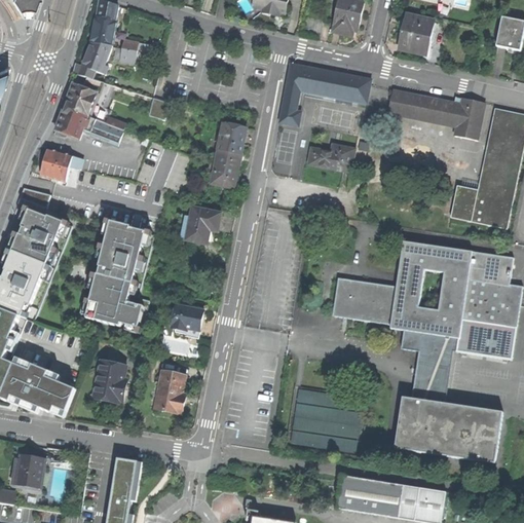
[(99,0),(97,15),(114,19),(116,4),(105,0),(99,0)]
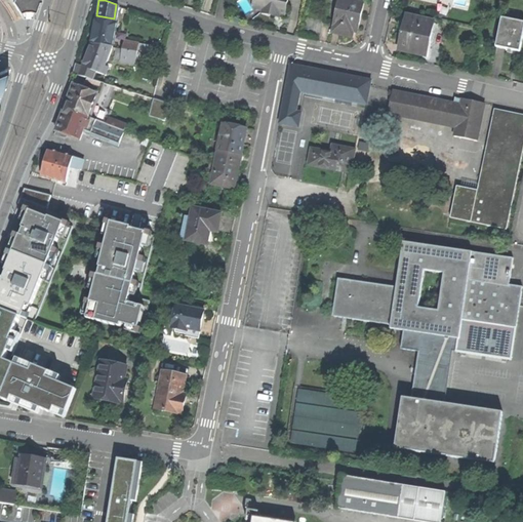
[(238,0),(243,10),(251,6),(247,0),(238,0)]
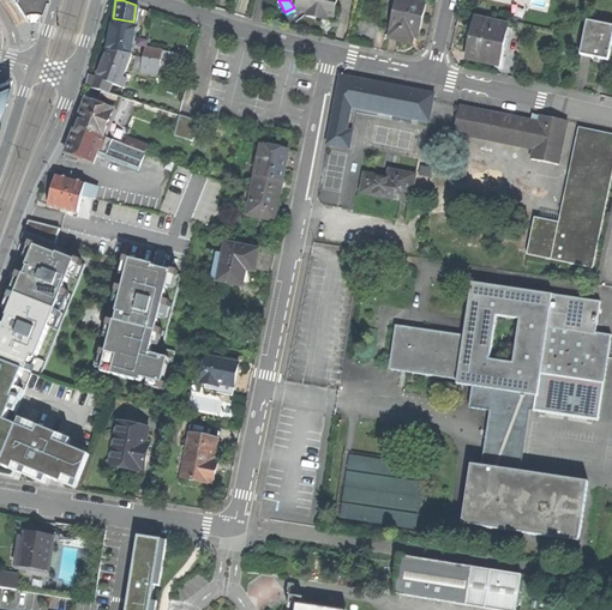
[(325,13),(331,14),(334,0),(297,0),(295,5),(306,7),(305,12),(313,13),(319,16),(319,12),(325,13)]
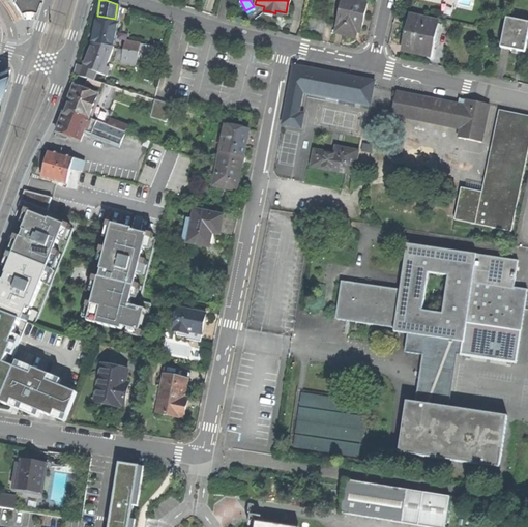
[(336,12),(332,31),(354,35),(355,30),(358,31),(361,18),(364,2),(355,0),(335,0),(334,11),(336,12)]
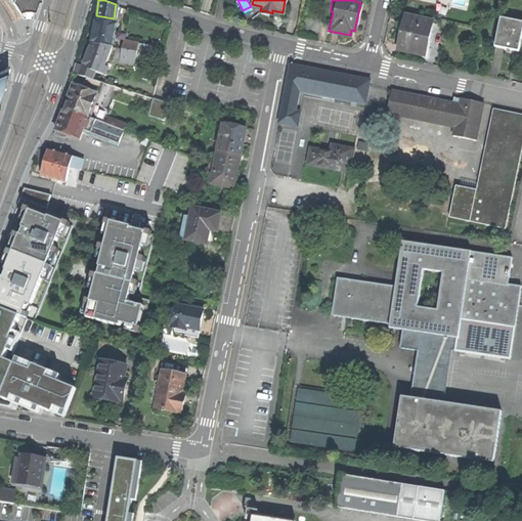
[(93,24),(89,40),(110,44),(115,18),(114,18),(96,15),(94,14),(93,24)]
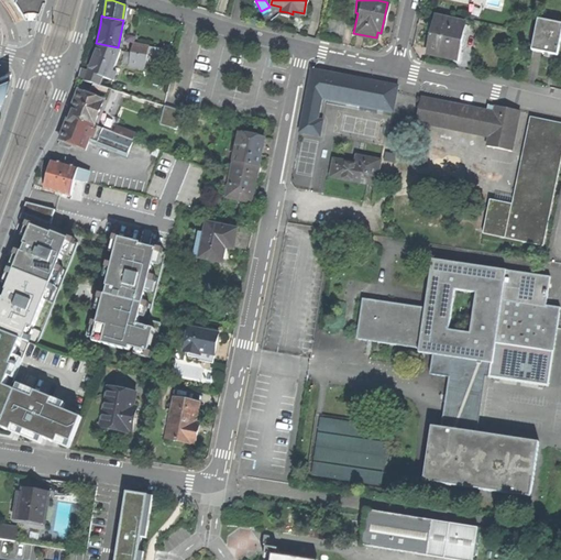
[(462,22),(433,15),(429,30),(426,50),(454,55),(462,22)]
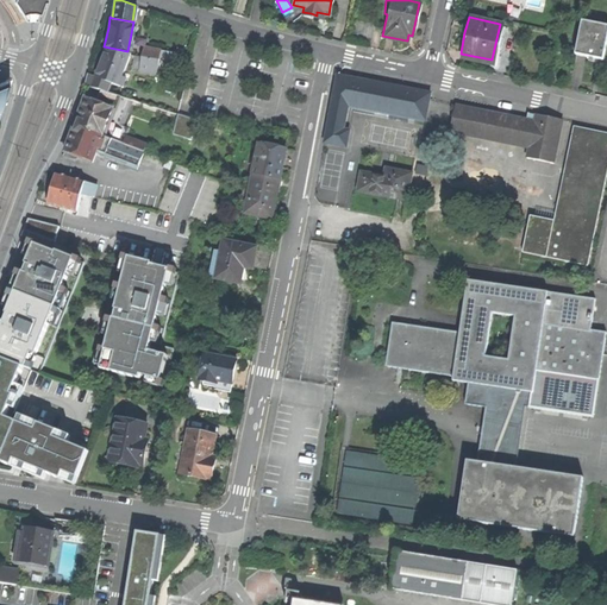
[(573,51),(601,56),(606,25),(606,21),(579,17),(573,51)]
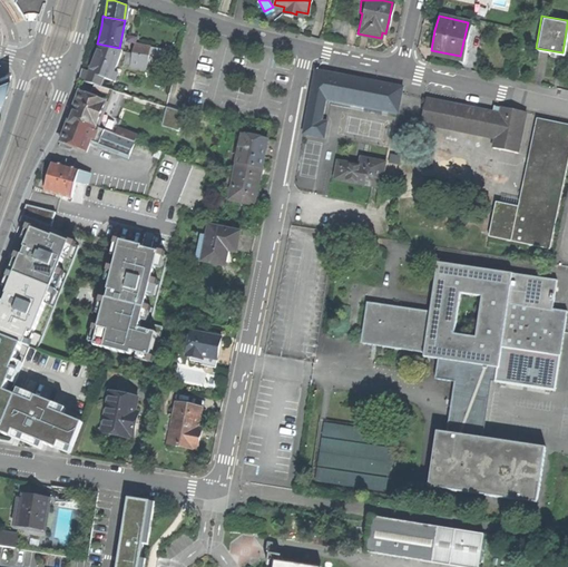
[(133,40),(131,50),(147,54),(149,44),(133,40)]
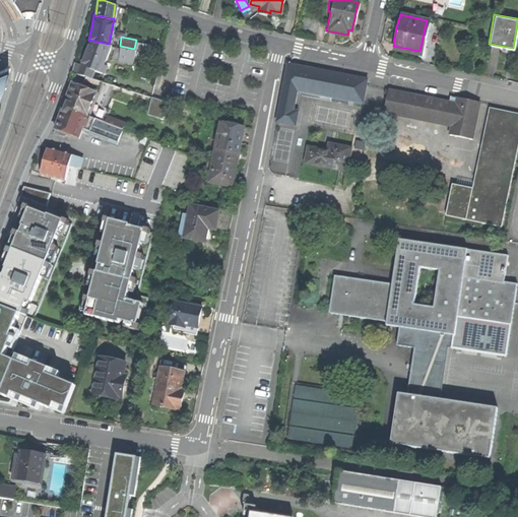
[(83,52),(79,63),(92,67),(103,71),(104,67),(102,65),(109,44),(88,40),(83,52)]
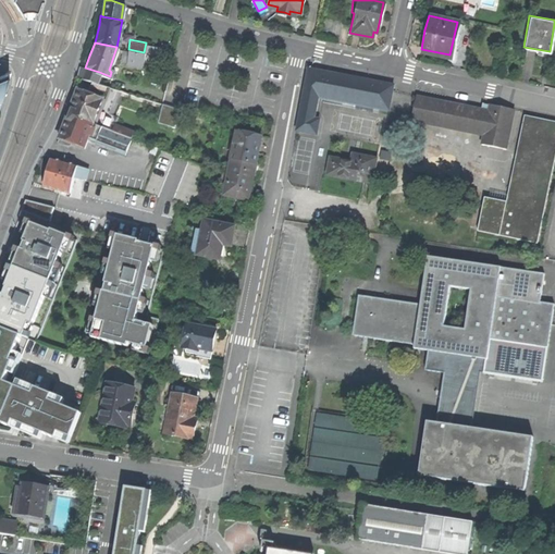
[(159,45),(146,42),(144,52),(158,54),(159,45)]
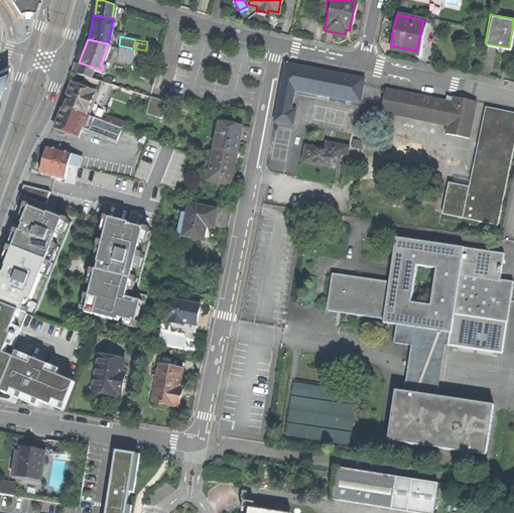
[(131,57),(133,48),(119,45),(117,54),(131,57)]
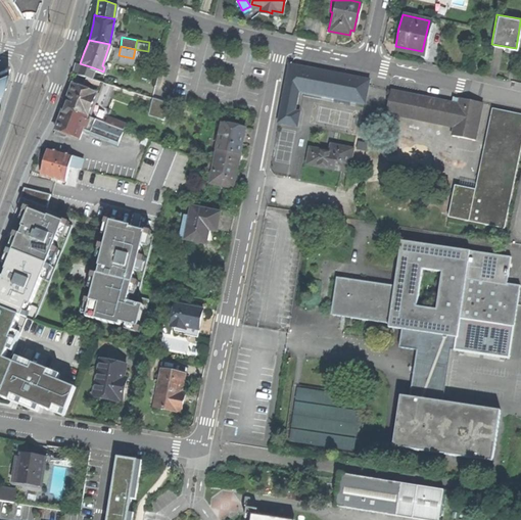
[(93,67),(80,63),(74,61),(72,69),(86,75),(91,76),(93,67)]
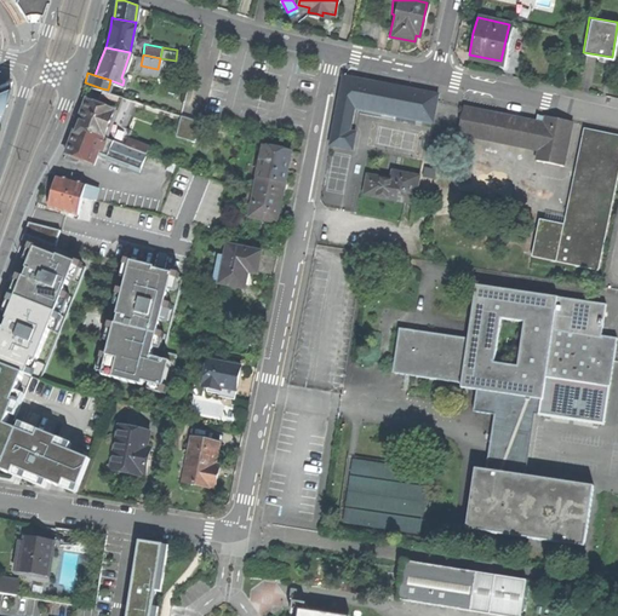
[(435,98),(436,91),(342,73),(328,142),(350,147),(354,131),(348,130),(353,104),(388,110),(431,119),(435,98)]
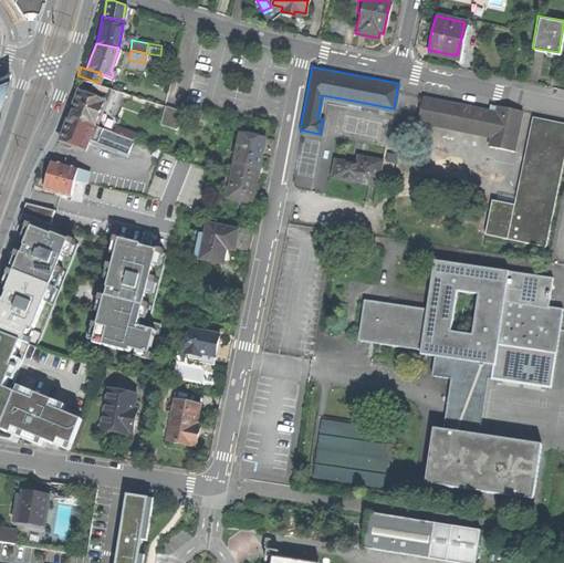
[(68,112),(93,122),(108,85),(98,82),(93,81),(89,91),(79,86),(74,96),(68,112)]
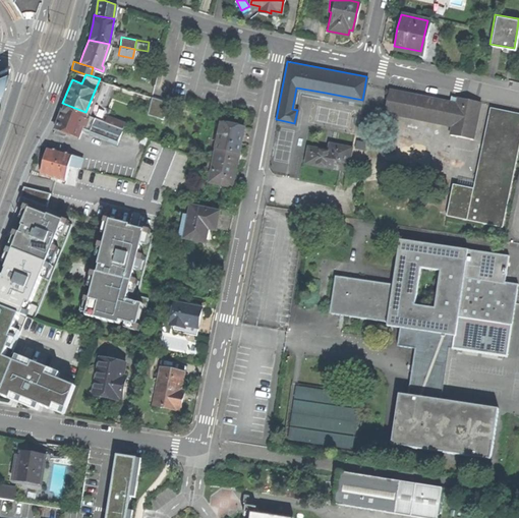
[(85,112),(103,119),(106,113),(109,106),(101,103),(109,81),(100,78),(85,112)]
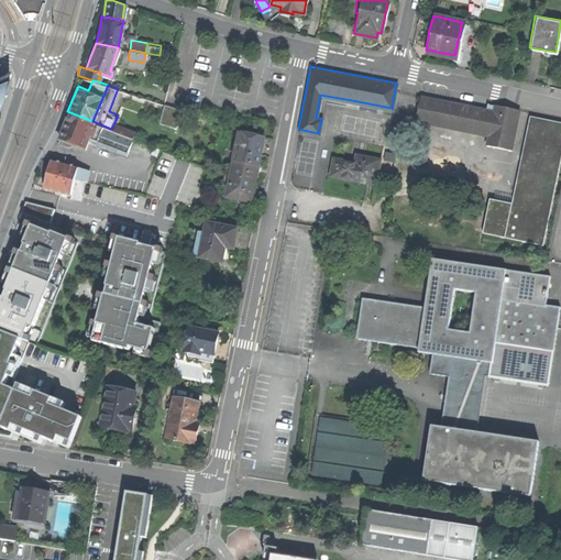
[(487,133),(493,109),(419,94),(414,119),(487,133)]
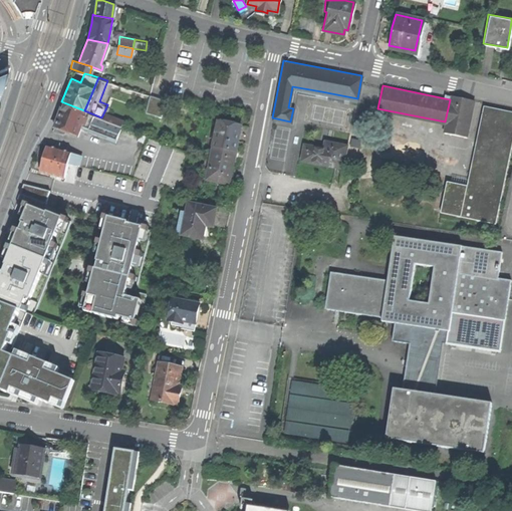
[(149,93),(148,97),(163,101),(164,97),(149,93)]
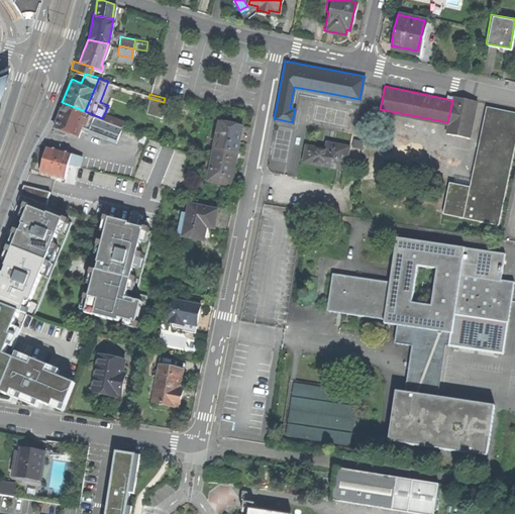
[(453,95),(452,100),(447,122),(445,131),(468,136),(476,99),(453,95)]
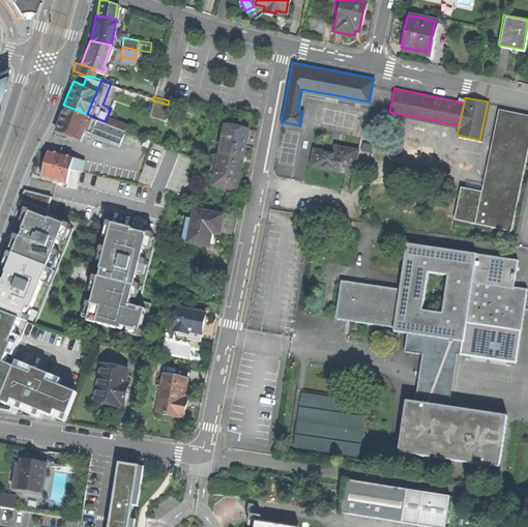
[(164,118),(168,105),(152,100),(148,114),(164,118)]
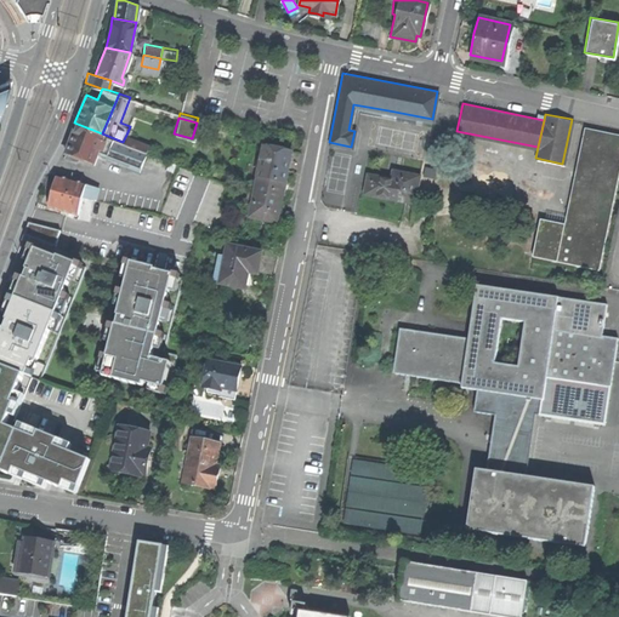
[(96,147),(102,133),(74,123),(68,138),(63,149),(69,152),(91,160),(96,147)]
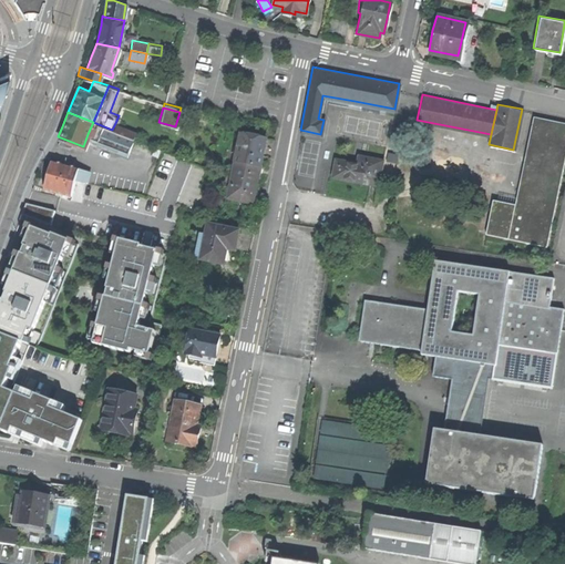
[(485,233),(545,244),(564,150),(564,120),(533,114),(515,196),(514,203),(496,198),(492,198),(485,233)]
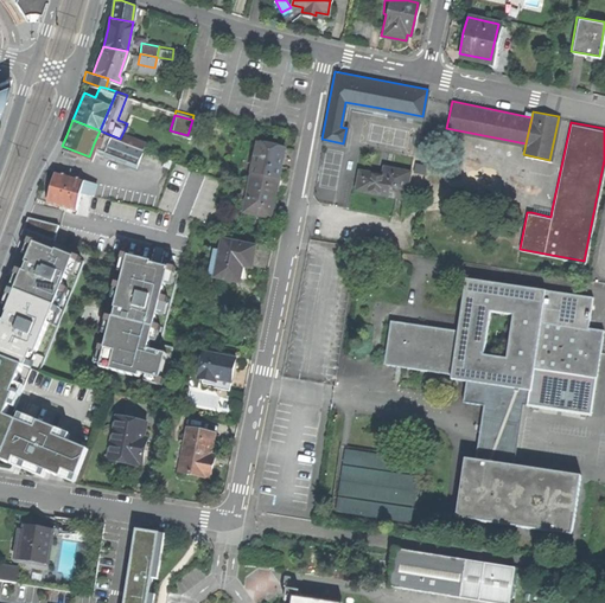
[(120,139),(100,130),(94,143),(103,147),(101,152),(123,159),(123,160),(134,164),(141,146),(120,139)]
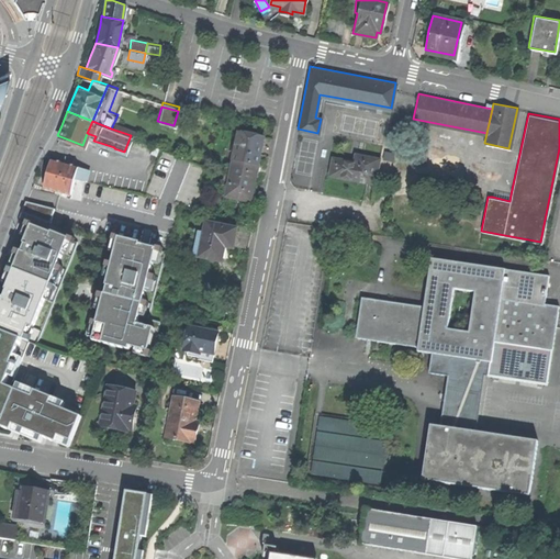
[(131,135),(133,130),(114,122),(111,129),(131,135)]
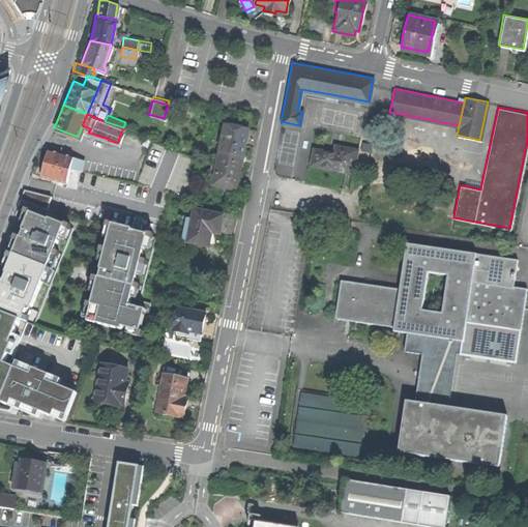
[(225,122),(211,182),(235,187),(241,154),(247,126),(225,122)]
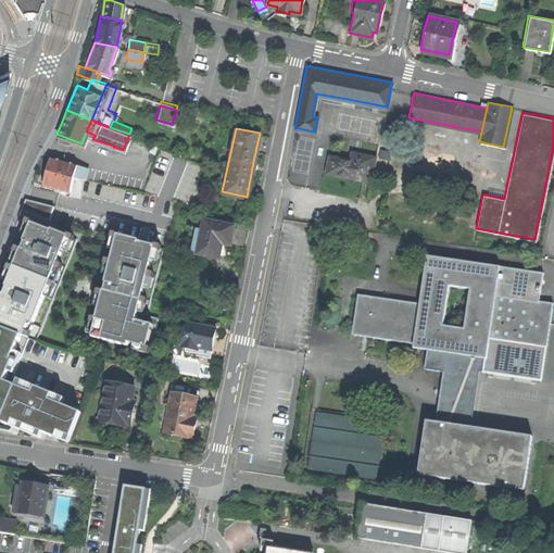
[(417,133),(408,130),(406,140),(415,142),(417,133)]
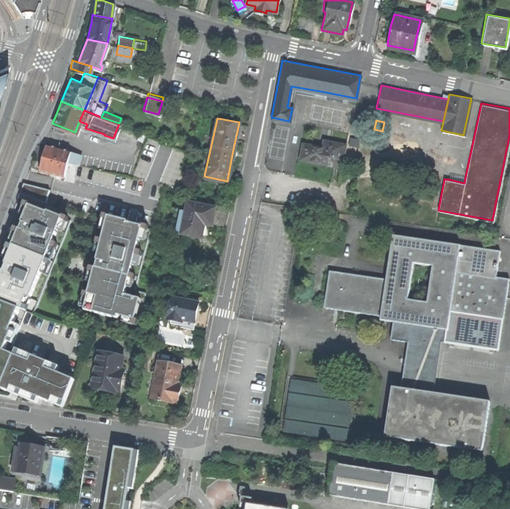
[(370,129),(362,127),(360,136),(368,138),(370,129)]
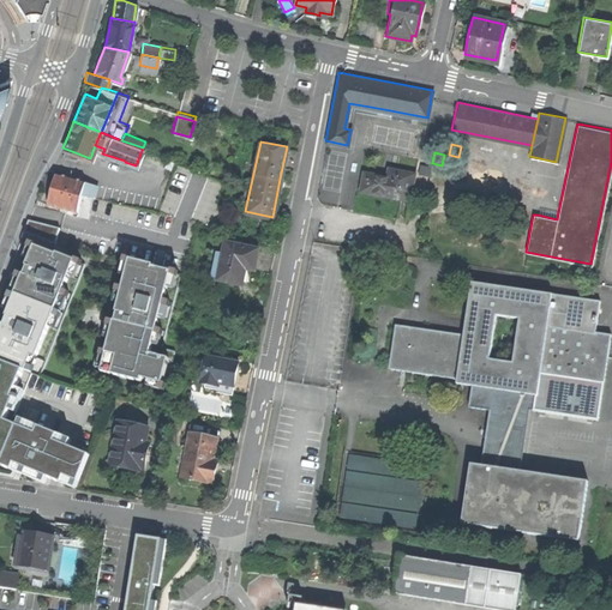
[(419,163),(417,171),(427,174),(430,165),(419,163)]
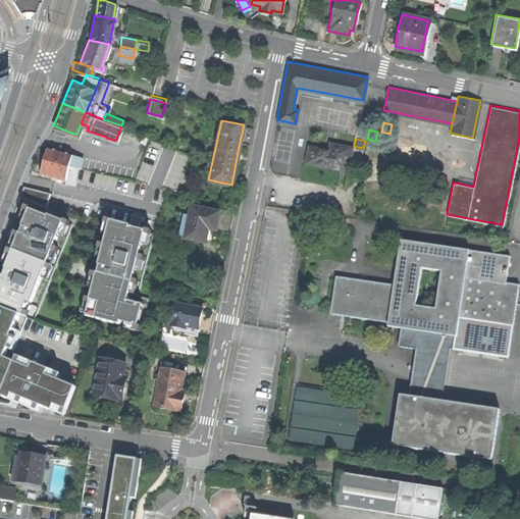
[(347,169),(351,146),(328,142),(327,149),(324,148),(307,145),(305,161),(338,167),(347,169)]
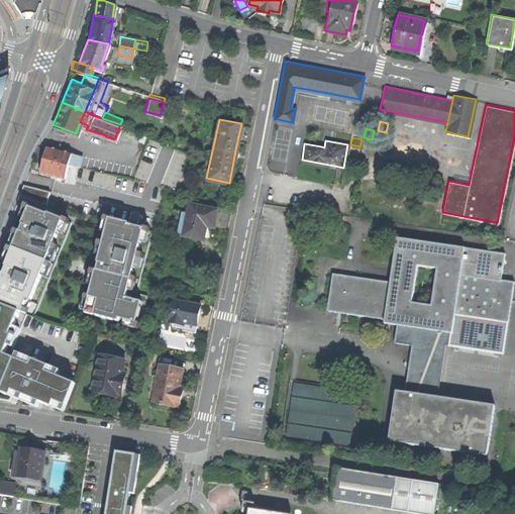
[(64,177),(68,163),(72,151),(46,144),(42,157),(39,170),(64,177)]
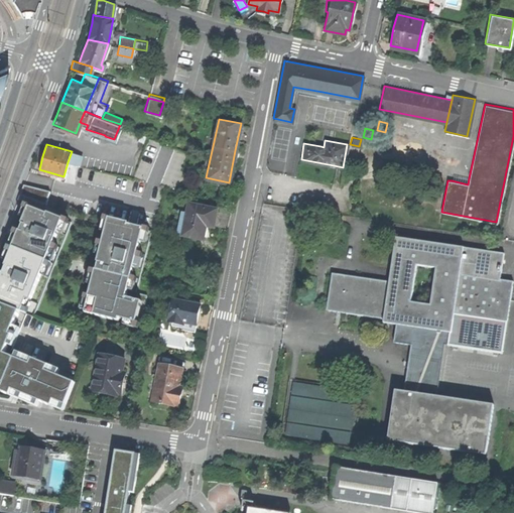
[(72,151),(68,162),(78,165),(81,154),(72,151)]
